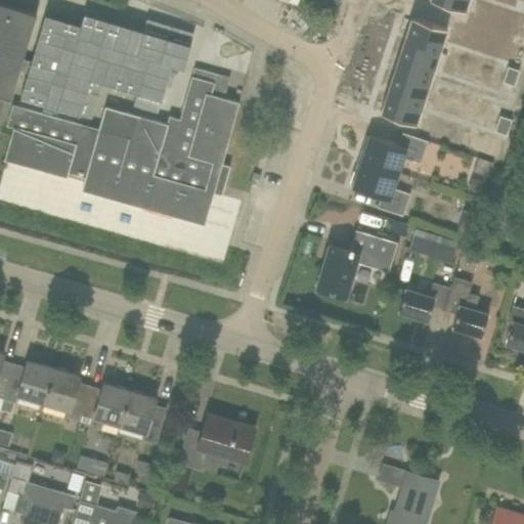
[(22,0),(13,0),(6,28),(42,38),(51,8),(22,0)]
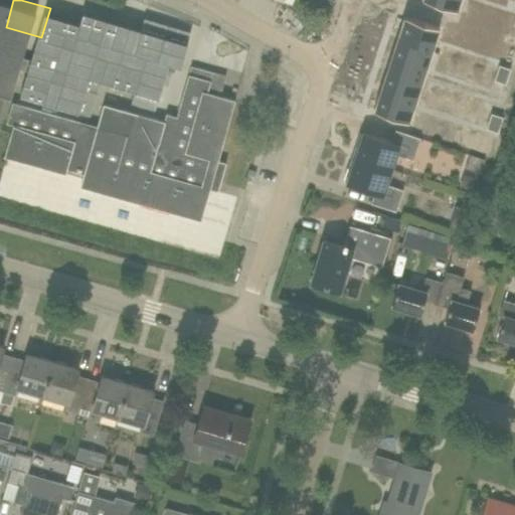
[(427,0),(457,9),(460,0),(427,0)]
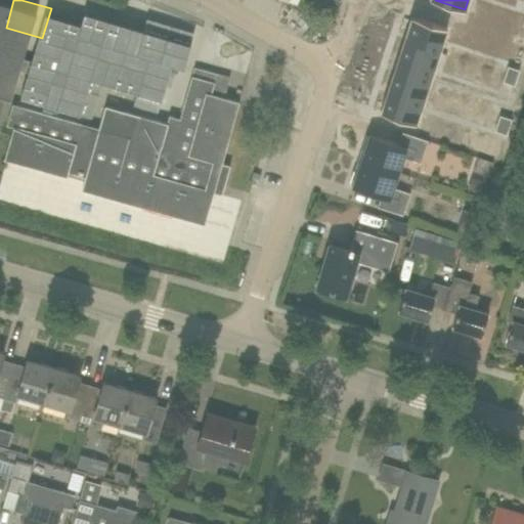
[(411,15),(404,40),(439,51),(447,27),(411,15)]
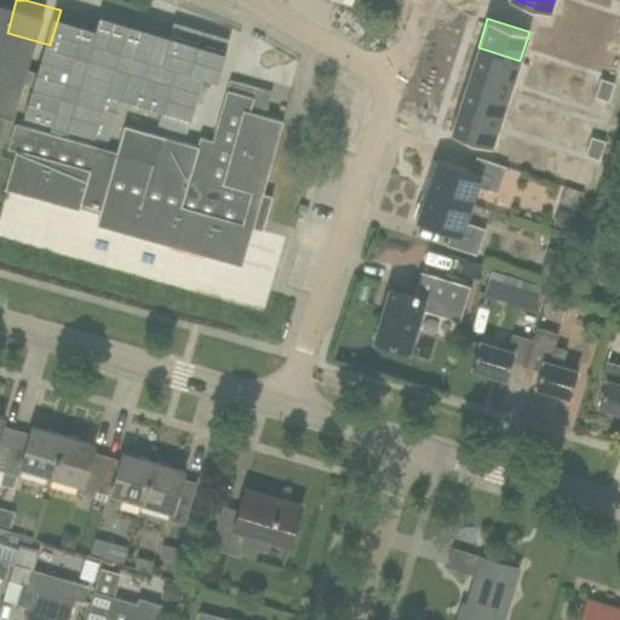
[(619,30),(612,29),(607,40),(619,44),(619,30)]
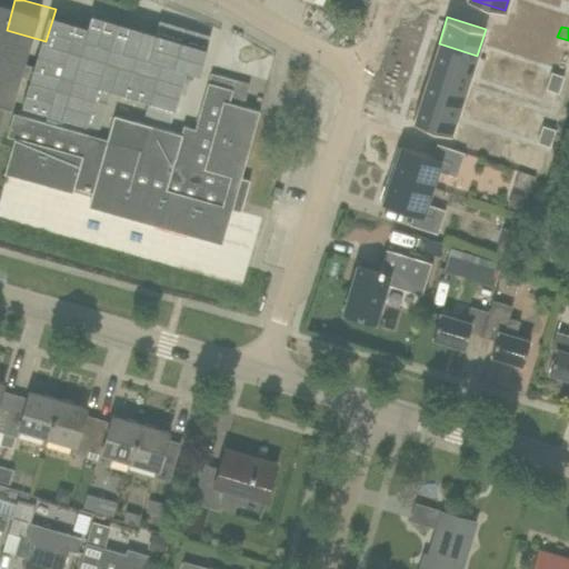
[(7,30),(0,51),(0,61),(38,72),(46,41),(7,30)]
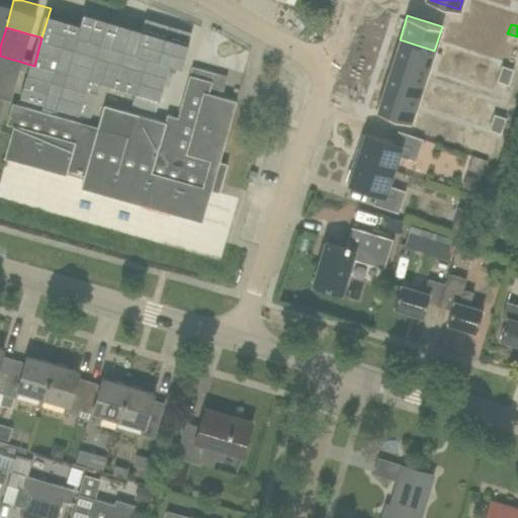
[(400,39),(392,63),(426,74),(434,51),(400,39)]
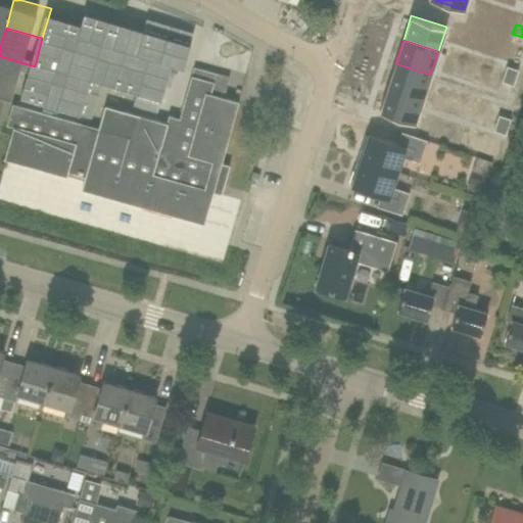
[(522,43),(515,40),(511,52),(519,54),(522,43)]
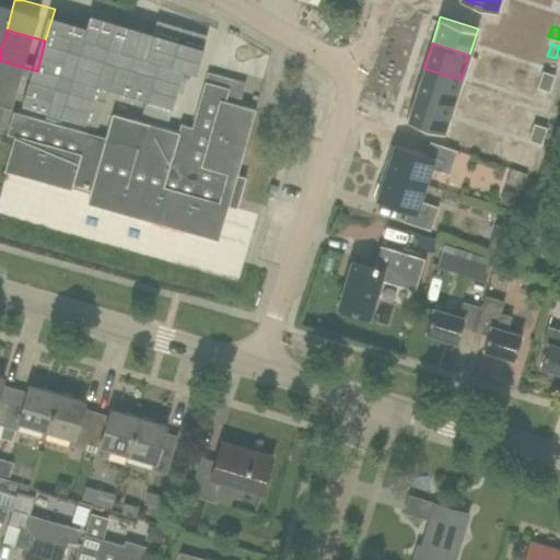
[(0,60),(0,94),(27,103),(37,71),(0,60)]
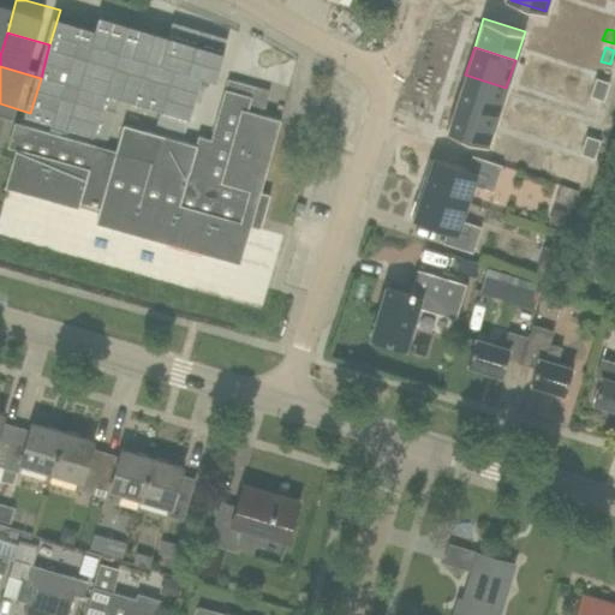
[(163,71),(151,112),(180,120),(192,79),(163,71)]
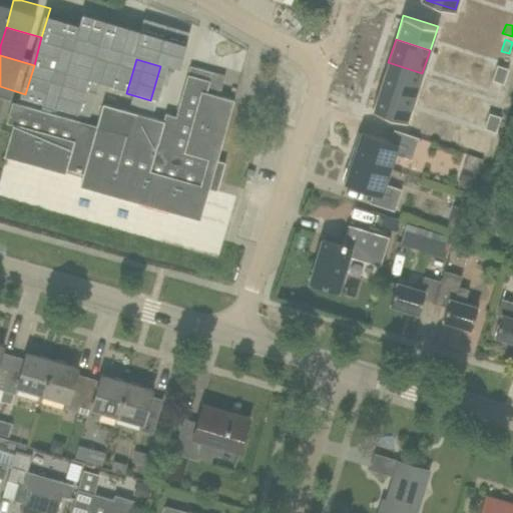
[(388,62),(381,85),(415,96),(422,73),(388,62)]
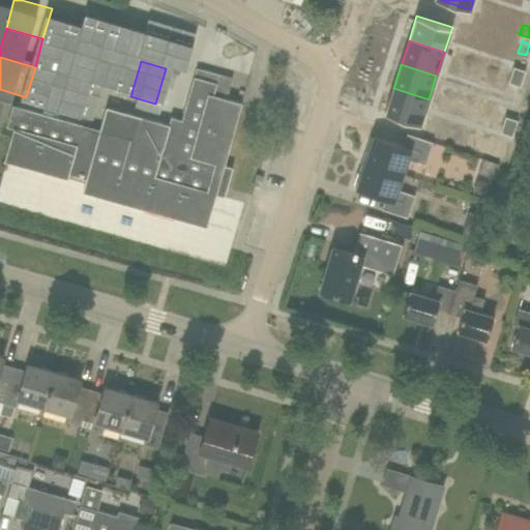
[(513,65),(510,74),(523,78),(525,69),(513,65)]
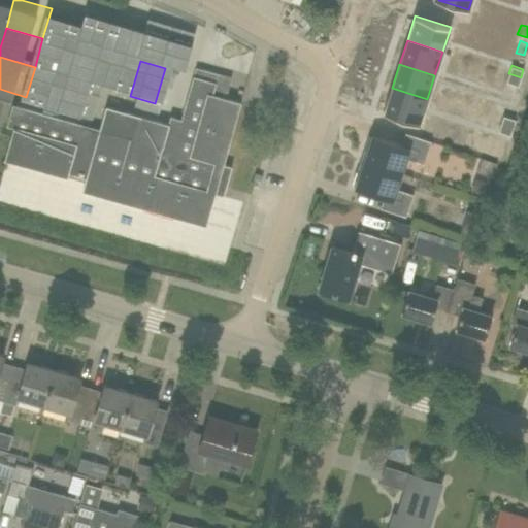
[(165,68),(155,103),(176,110),(187,75),(165,68)]
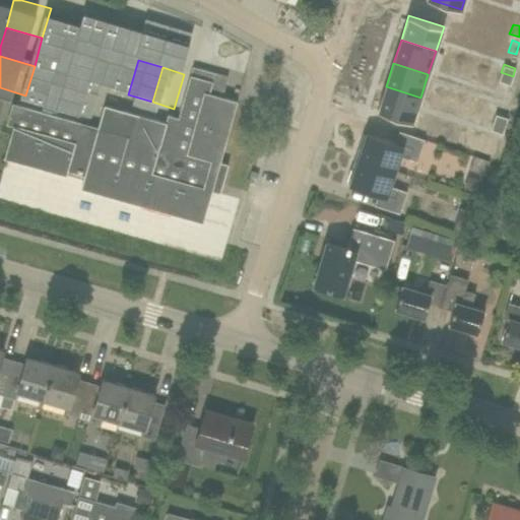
[(468,90),(471,77),(452,72),(449,86),(468,90)]
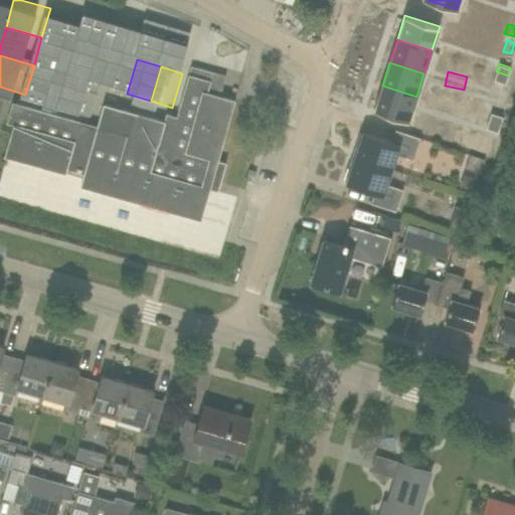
[(496,71),(494,79),(506,83),(508,75),(496,71)]
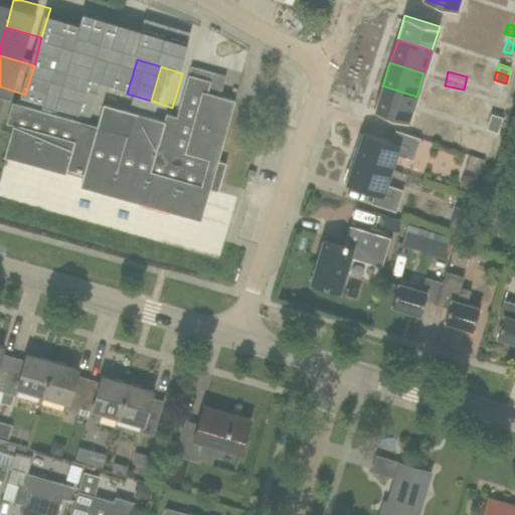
[(182,73),(172,108),(194,114),(204,79),(182,73)]
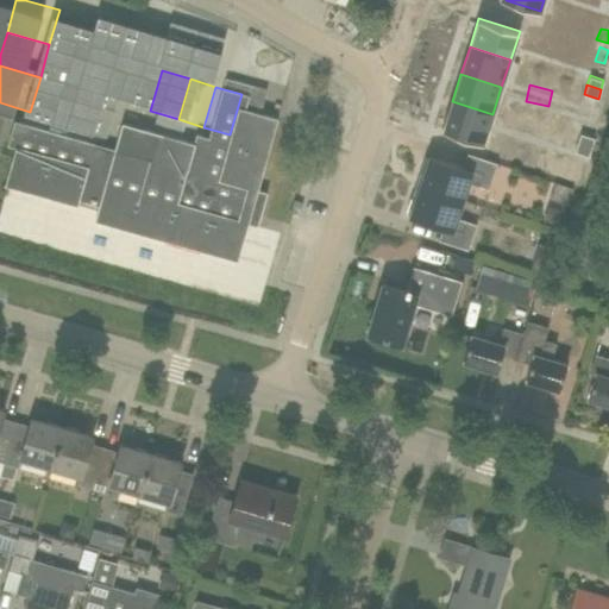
[(242,94),(230,135),(256,143),(268,102),(242,94)]
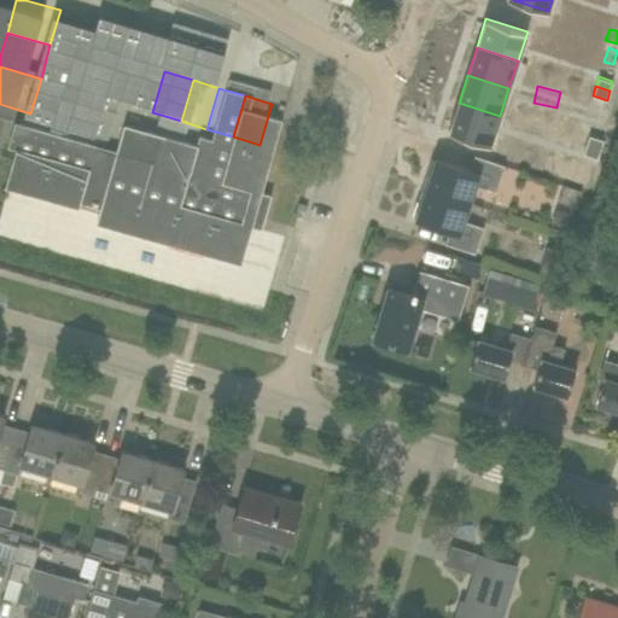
[(459,103),(449,132),(490,145),(500,116),(459,103)]
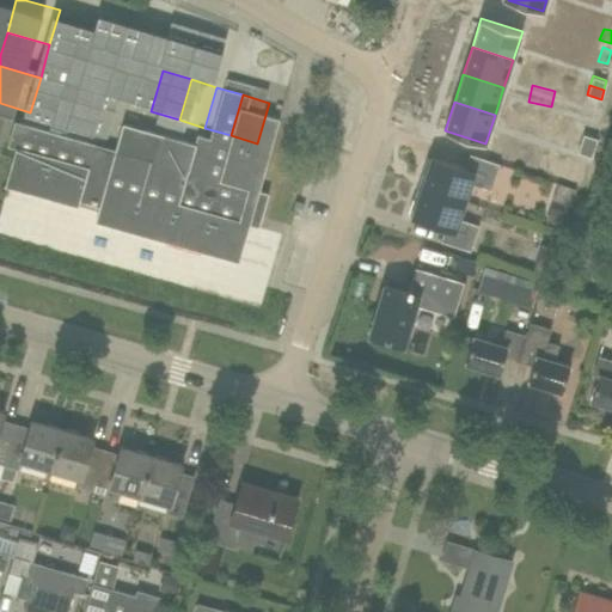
[(269,103),(257,144),(283,151),(295,110),(269,103)]
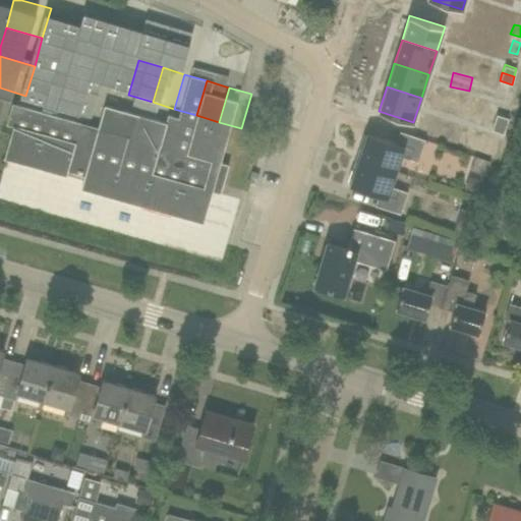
[(497,107),(466,97),(462,109),(493,119),(497,107)]
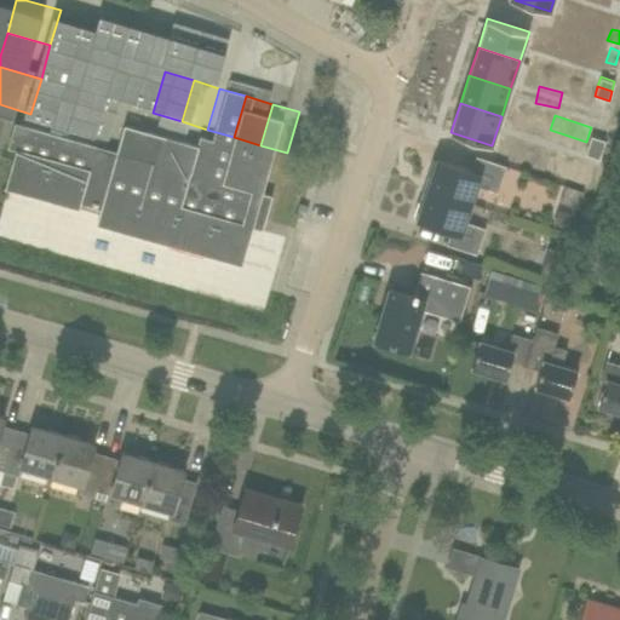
[(591,136),(589,144),(602,149),(604,139),(591,136)]
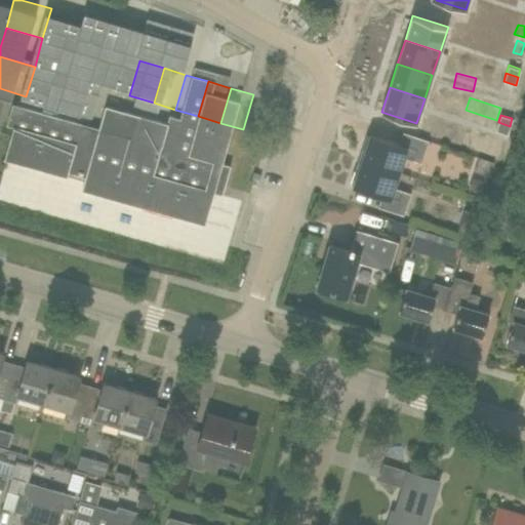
[(498,122),(495,130),(508,134),(510,126),(498,122)]
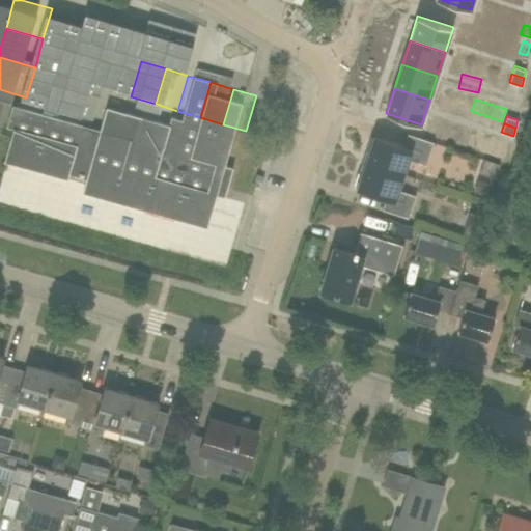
[(140,124),(137,137),(144,139),(148,128),(140,124)]
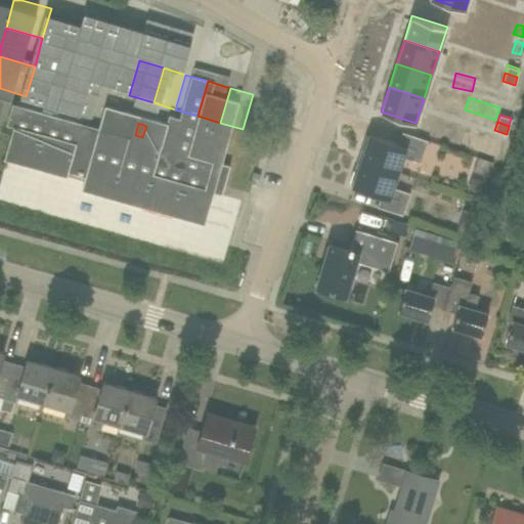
[(146,126),(142,137),(150,140),(154,128),(146,126)]
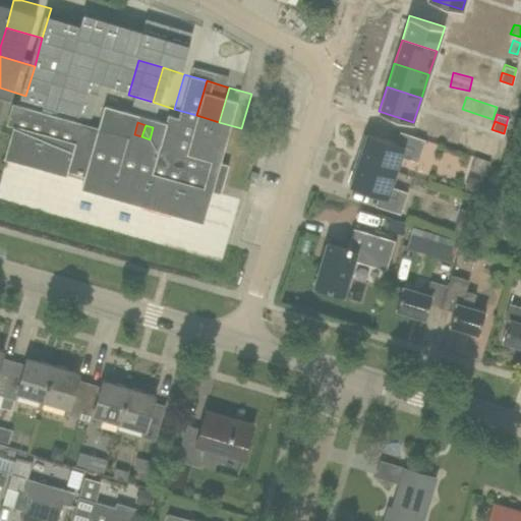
[(360,145),(356,157),(395,170),(401,155),(418,160),(421,151),(425,138),(400,130),(396,141),(382,137),(380,136),(367,132),(364,131),(360,145)]
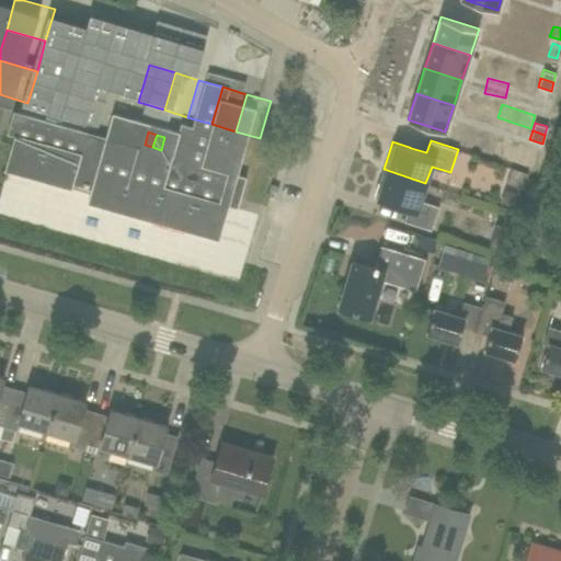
[(196,147),(192,160),(201,162),(204,149),(196,147)]
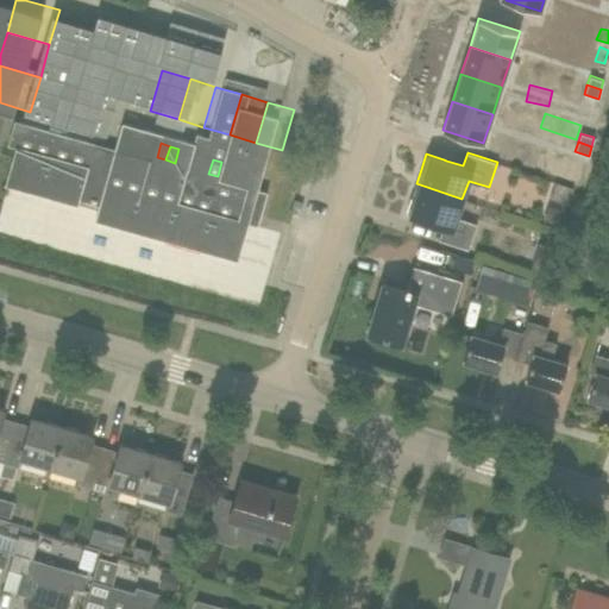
[(221,162),(218,176),(226,179),(231,165),(221,162)]
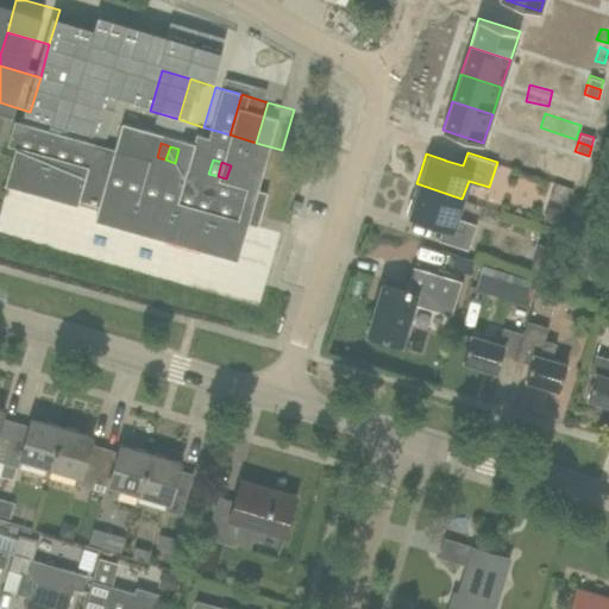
[(264,176),(261,189),(269,193),(274,179),(264,176)]
